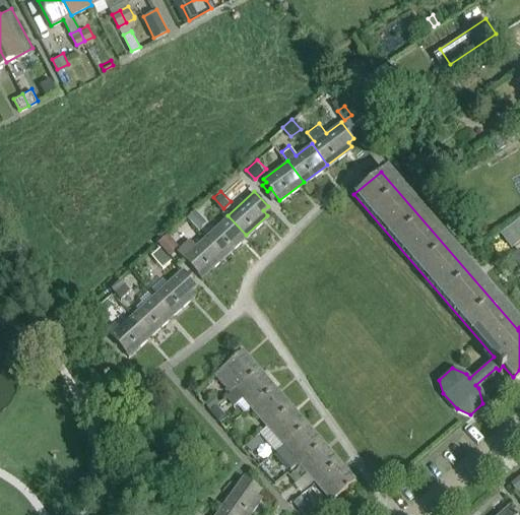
[(207,219),(196,206),(187,214),(198,227),(207,219)]
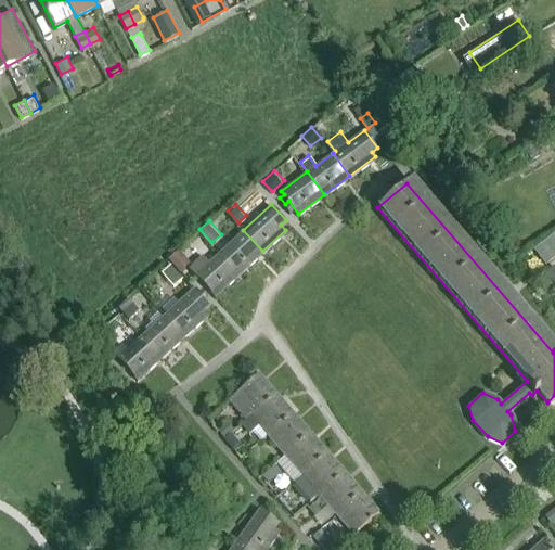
[(243,230),(220,252),(239,272),(262,251),(243,230)]
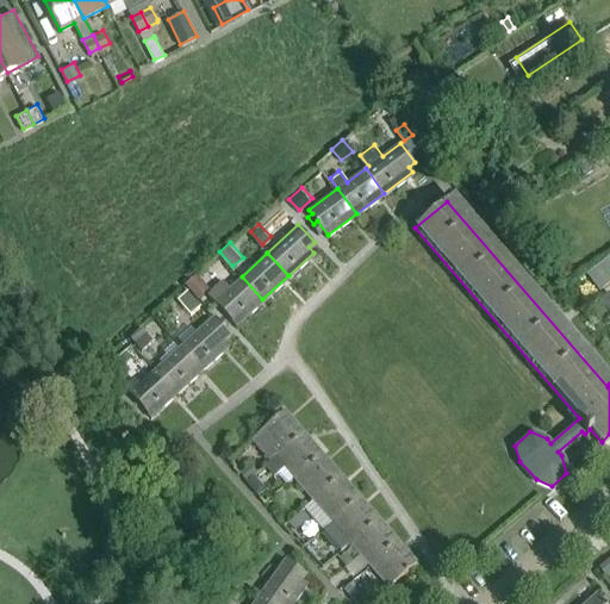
[(609,254),(587,271),(599,286),(609,278),(609,254)]
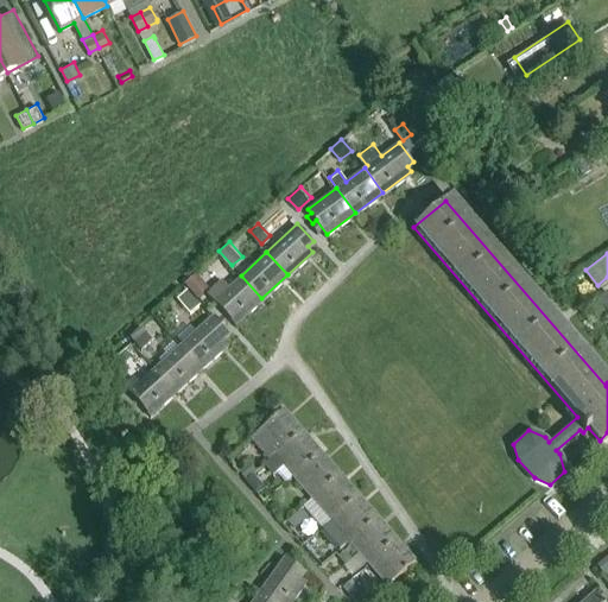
[(209,285),(196,271),(185,282),(197,296),(209,285)]
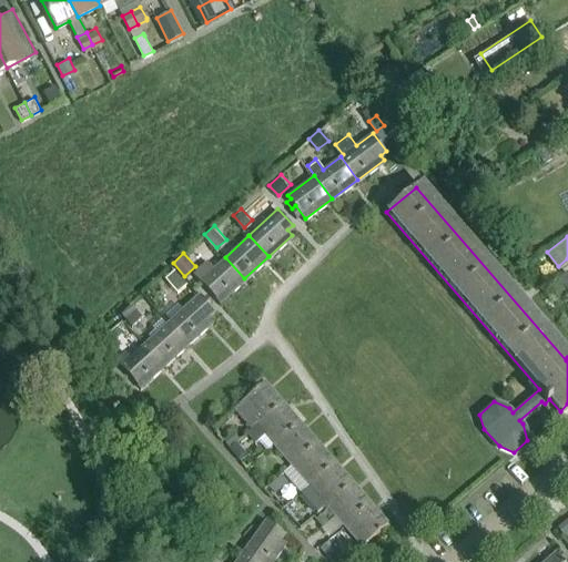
[(208,256),(191,272),(202,283),(198,286),(204,293),(208,289),(220,302),(244,278),(225,257),(215,265),(208,256)]
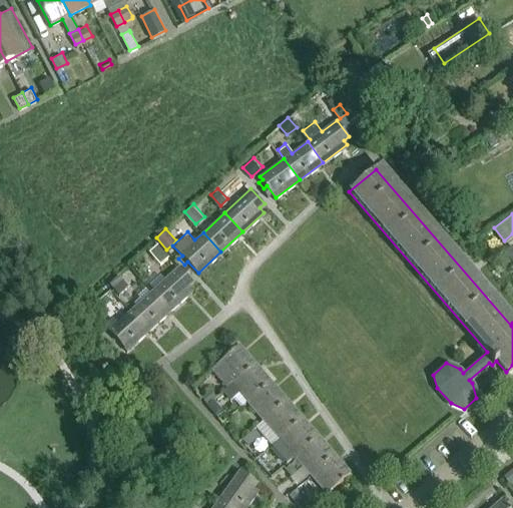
[(168,255),(157,242),(149,249),(160,262),(168,255)]
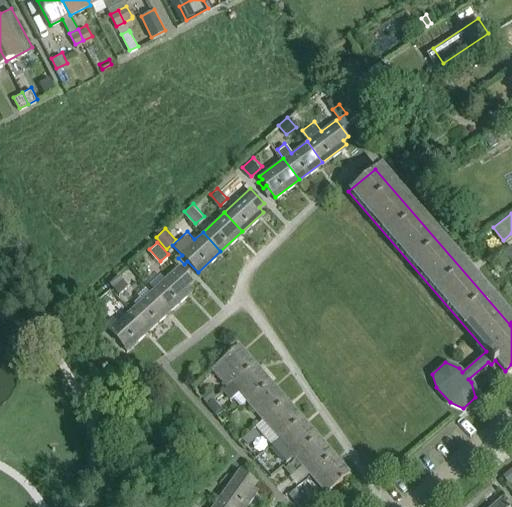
[(193,279),(179,264),(152,289),(170,308),(192,288),(188,284),(193,279)]
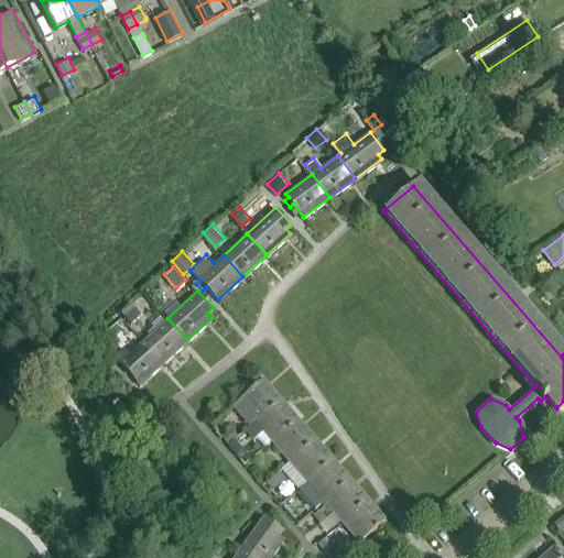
[(141,312),(131,299),(120,309),(131,321),(141,312)]
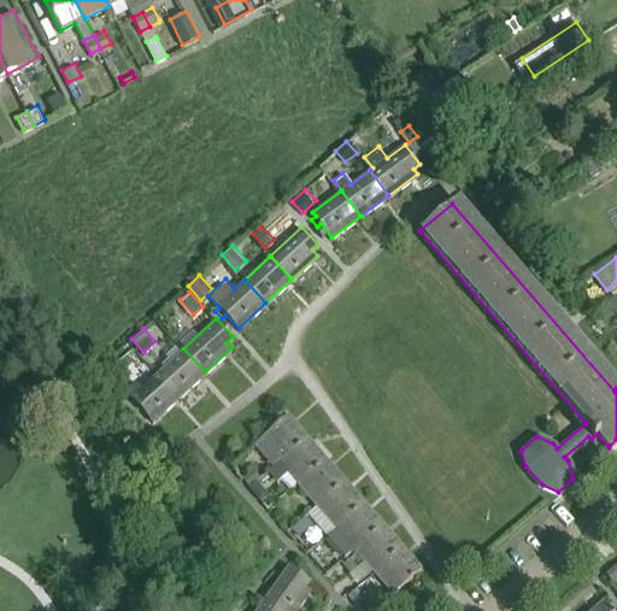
[(181,392),(205,371),(183,348),(160,369),(181,392)]
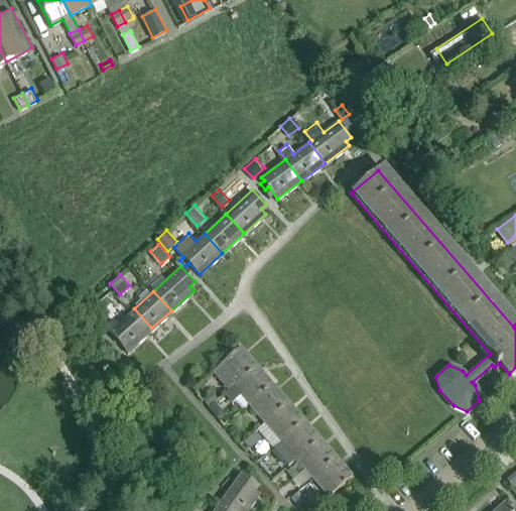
[(104,305),(99,299),(94,304),(99,310),(104,305)]
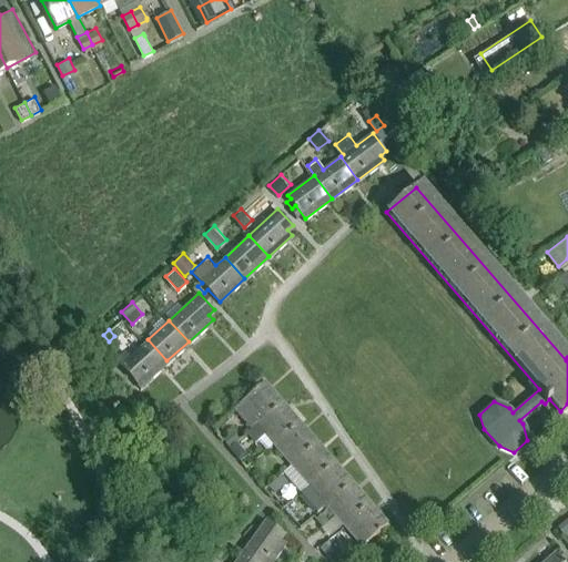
[(125,349),(115,358),(140,385),(166,360),(148,339),(130,355),(125,349)]
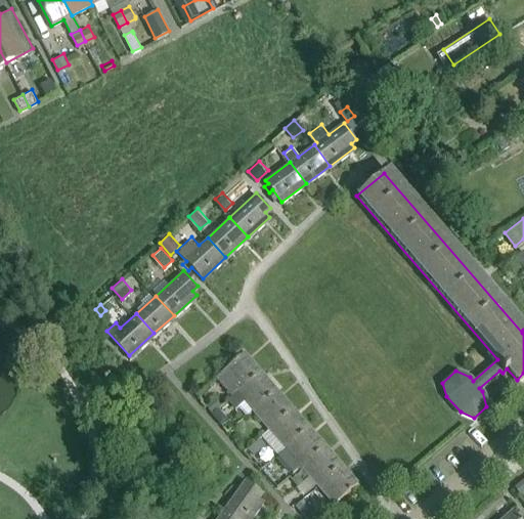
[(238,348),(227,357),(231,361),(215,375),(231,392),(234,389),(259,369),(244,350),(242,352),(238,348)]
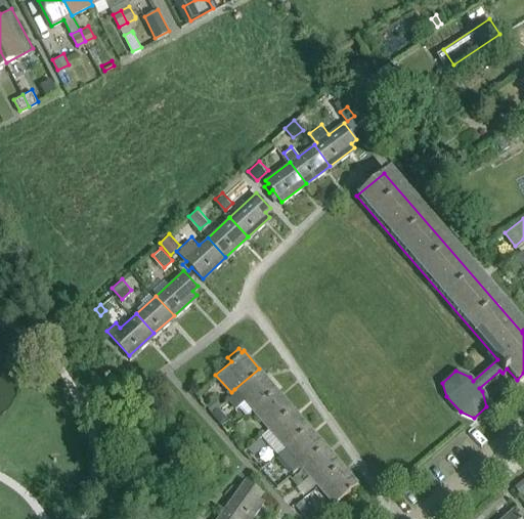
[(274,387),(259,369),(234,389),(251,407),(274,387)]
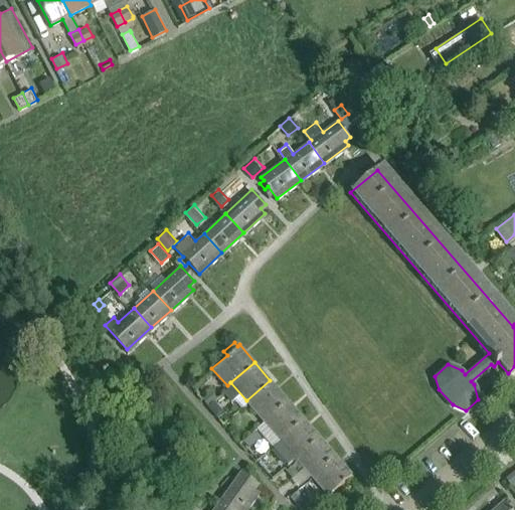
[(246,400),(264,420),(287,399),(270,380),(246,400)]
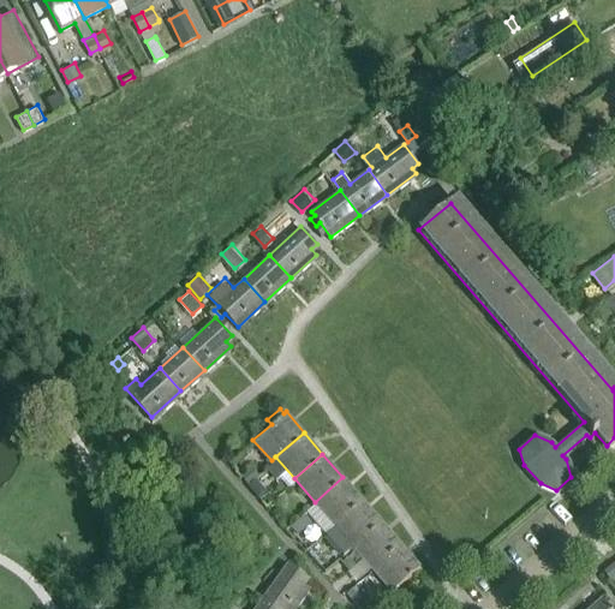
[(252,464),(242,473),(249,483),(248,483),(258,495),(267,487),(257,476),(261,473),(252,464)]
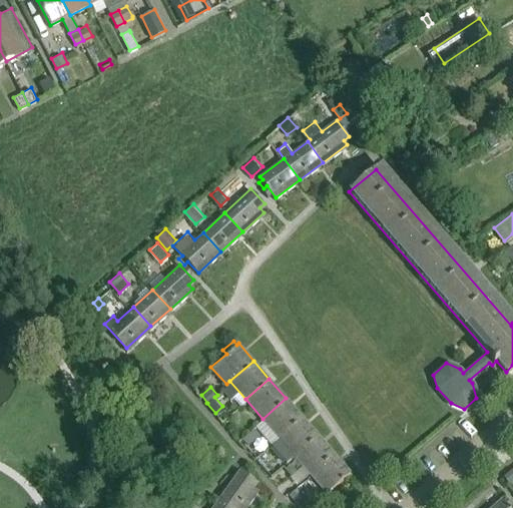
[(302,417),(286,398),(263,419),(279,437),(302,417)]
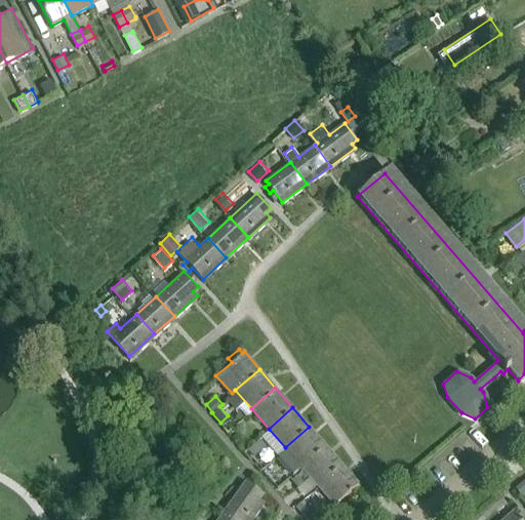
[(309,427),(285,447),(309,475),(333,454),(309,427)]
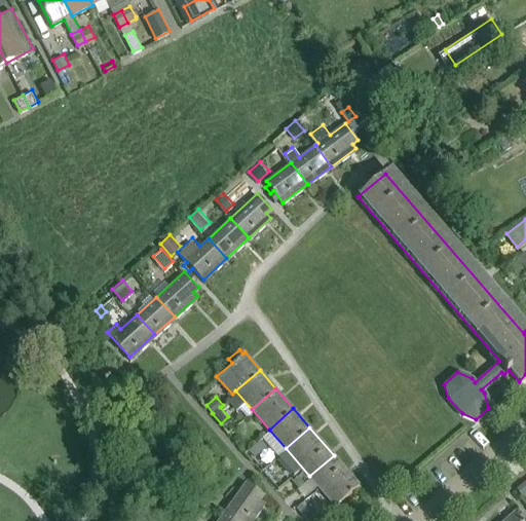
[(261,439),(249,448),(254,454),(266,445),(261,439)]
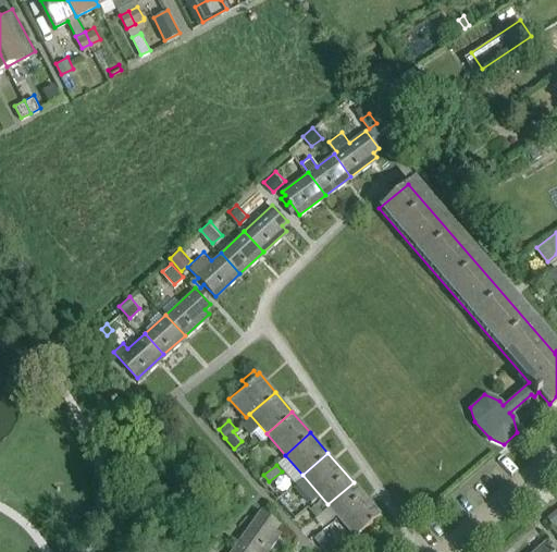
[(380,512),(354,482),(327,504),(316,515),(322,524),(335,513),(354,535),(380,512)]
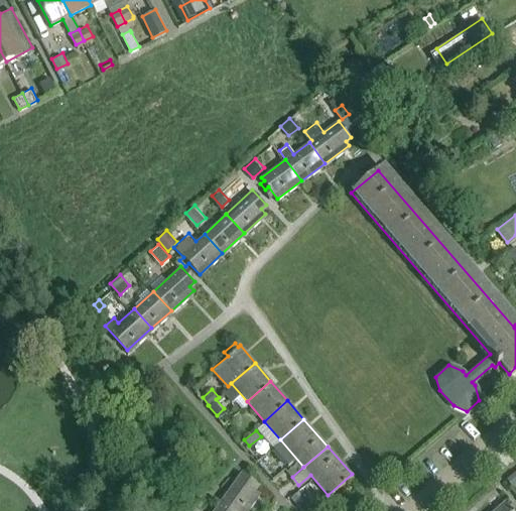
[(286,470),(291,476),(298,471),(292,465),(286,470)]
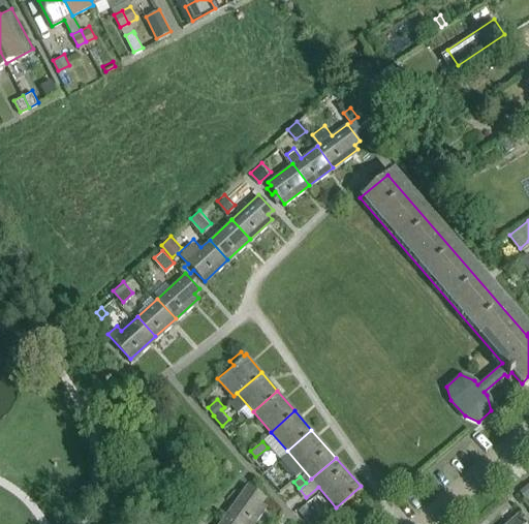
[(528,482),(520,490),(527,498),(528,496),(528,482)]
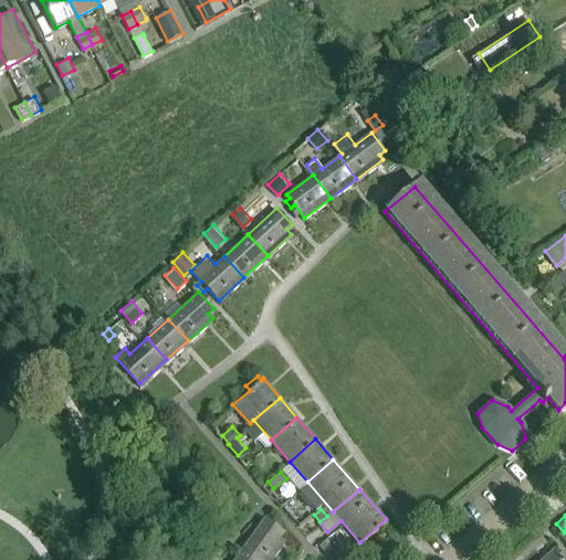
[(283,530),(264,517),(242,549),(257,559),(270,559),(284,540),(279,536),(283,530)]
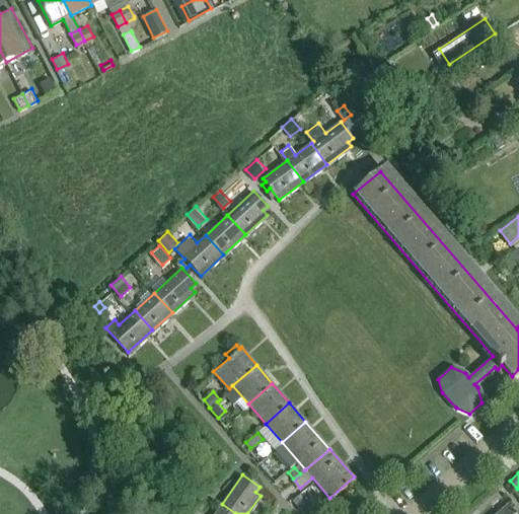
[(297,495),(292,499),(300,507),(305,503),(307,501),(299,493),(297,495)]
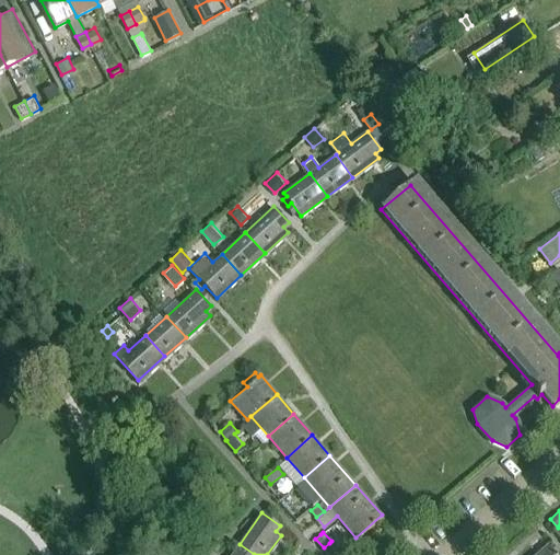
[(254,554),(240,544),(231,554),(254,554)]
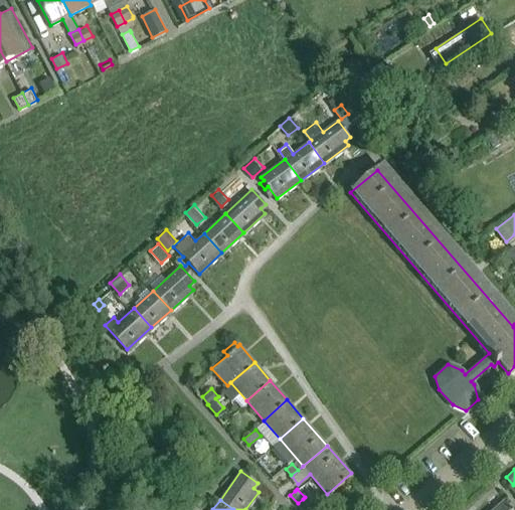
[(491,509),(512,509),(503,500),(491,509)]
